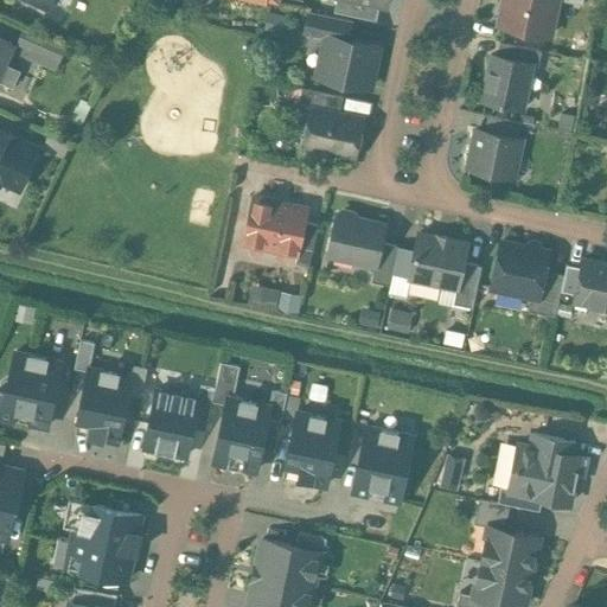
[(379,6),(352,0),(337,0),(334,13),(376,21),(379,6)]
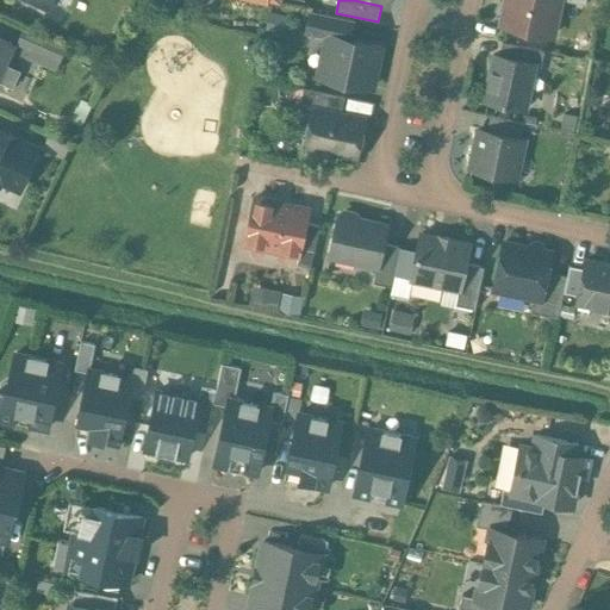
[(560,0),(506,0),(502,26),(553,37),(560,1),(560,0)]
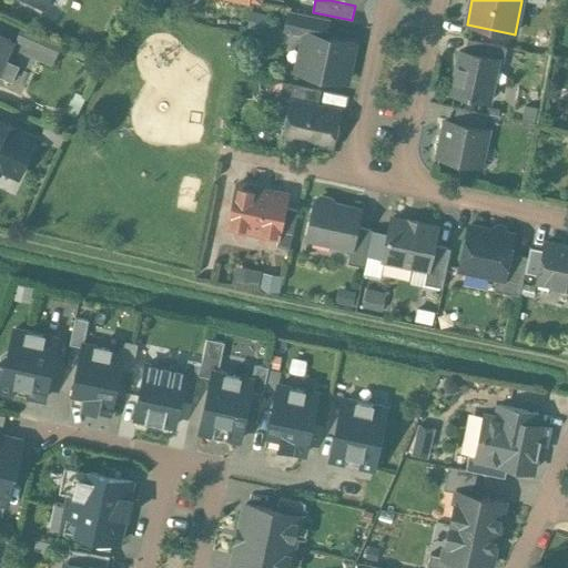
[(328,20),(290,12),(285,33),(305,38),(306,33),(325,38),(328,20)]
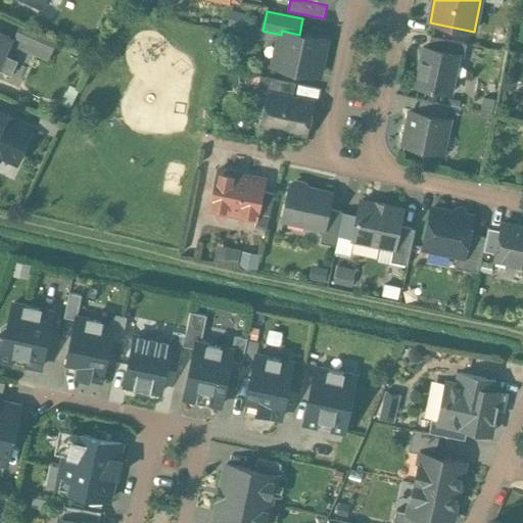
[(43,36),(20,26),(15,39),(38,48),(43,36)]
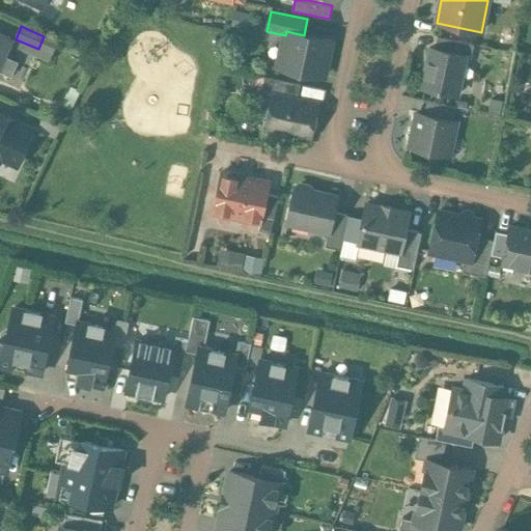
[(304,35),(286,31),(285,35),(278,67),(324,78),(331,40),(304,35)]
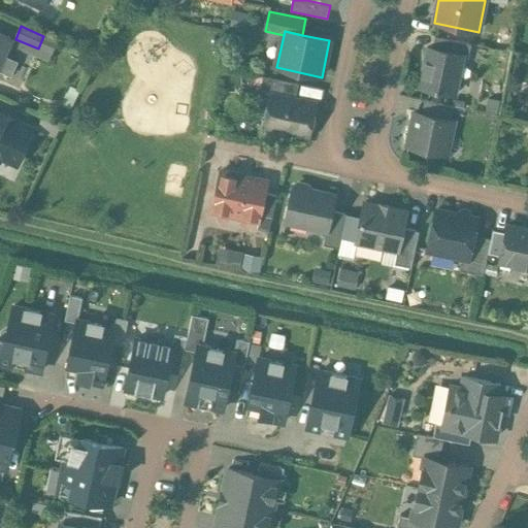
[(0,34),(0,62),(10,39),(0,34)]
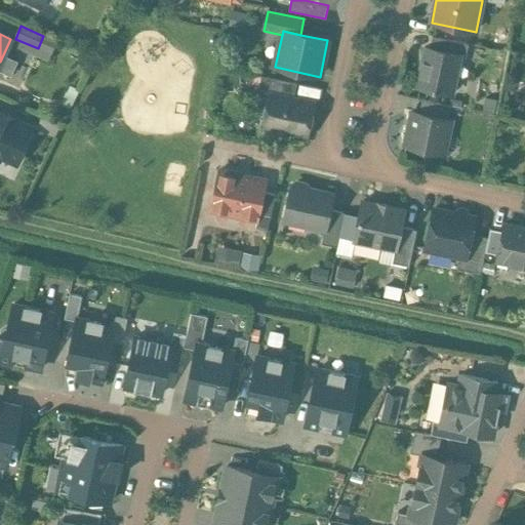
[(469,45),(432,38),(430,49),(460,56),(459,57),(466,59),(469,45)]
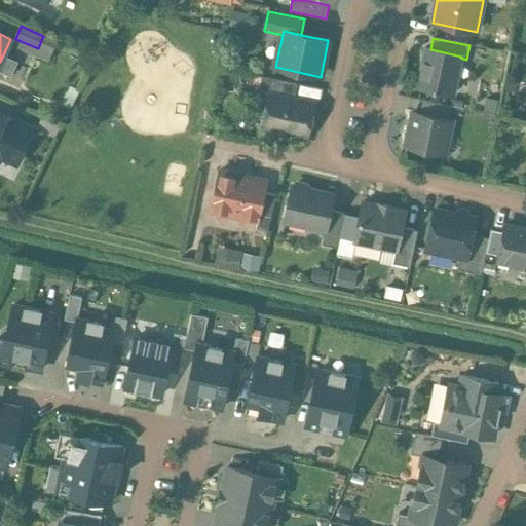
[(430,49),(426,49),(418,87),(435,90),(435,91),(437,92),(437,90),(453,95),(460,58),(461,57),(430,49)]
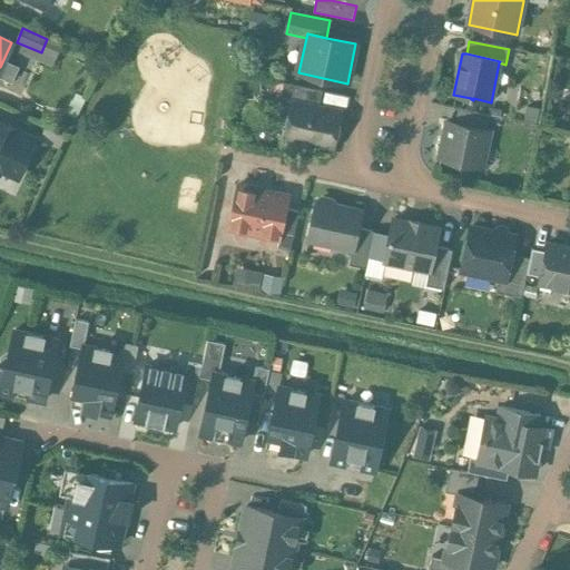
[(322,91),(283,84),(279,102),(292,105),(293,104),(318,109),(322,91)]
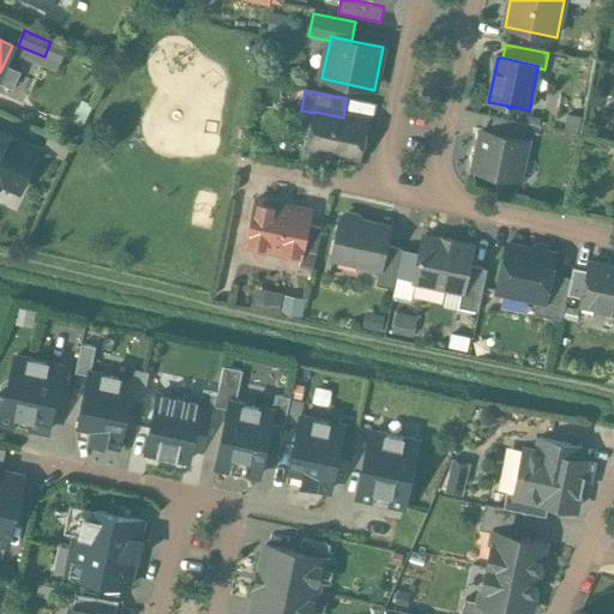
[(343,118),(315,112),(314,113),(307,149),(312,150),(312,152),(324,155),(325,152),(359,160),(367,122),(343,118)]
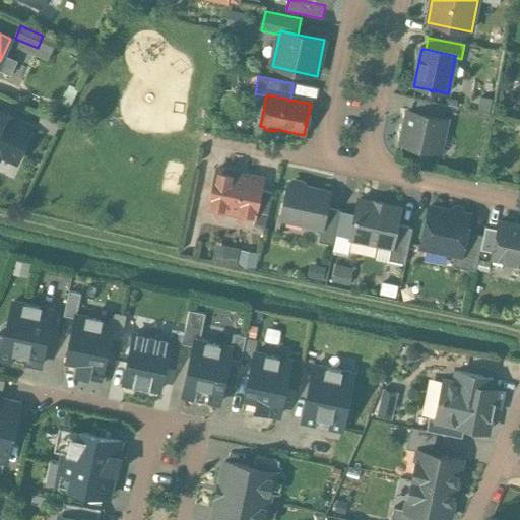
[(447,120),(408,112),(401,145),(440,153),(447,120)]
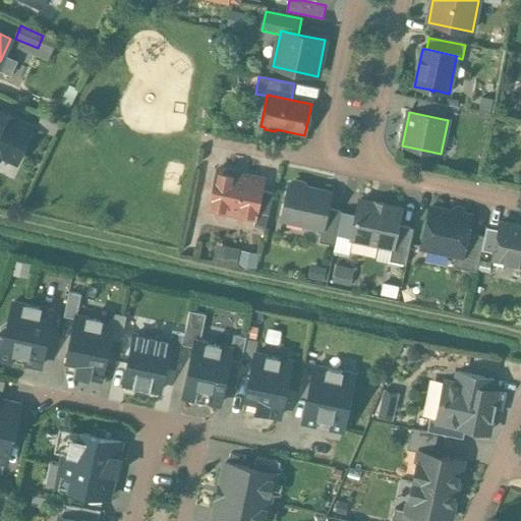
[(39,131),(0,114),(0,159),(22,169),(39,131)]
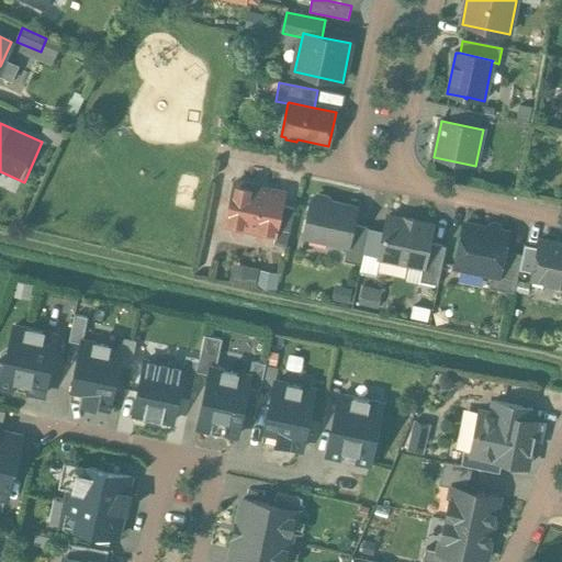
[(284,194),(234,183),(225,226),(276,236),(282,206),(284,194)]
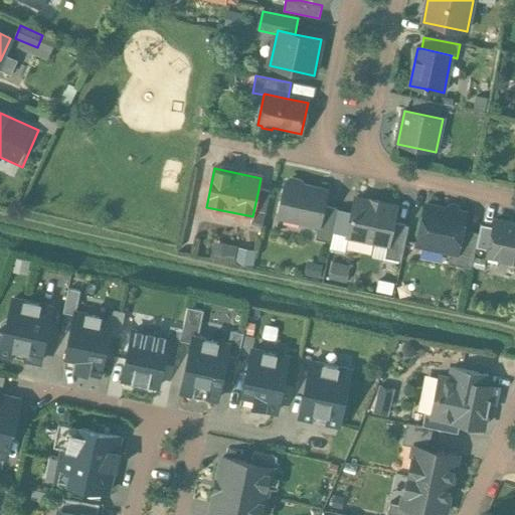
[(301,183),(290,181),(286,184),(279,216),(318,225),(320,225),(324,206),(327,193),(303,187),(301,183)]
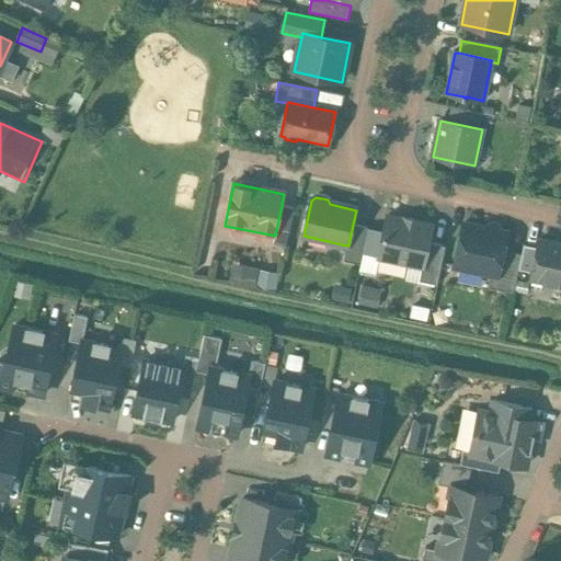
[(294,208),(282,206),(275,236),(273,244),(286,247),(294,208)]
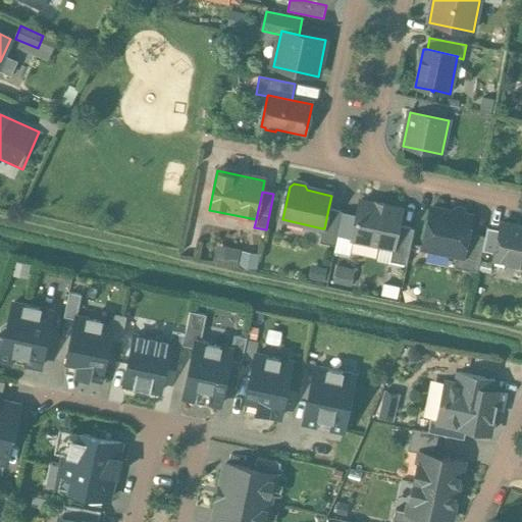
[(376,205),(360,202),(352,240),(393,249),(394,249),(399,226),(402,211),(389,208),(389,207),(376,204),(376,205)]
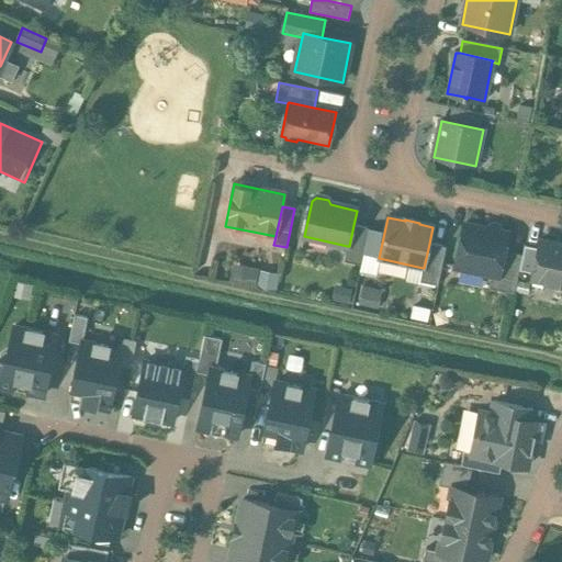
[(369,229),(353,225),(349,246),(347,246),(344,261),(361,266),(369,229)]
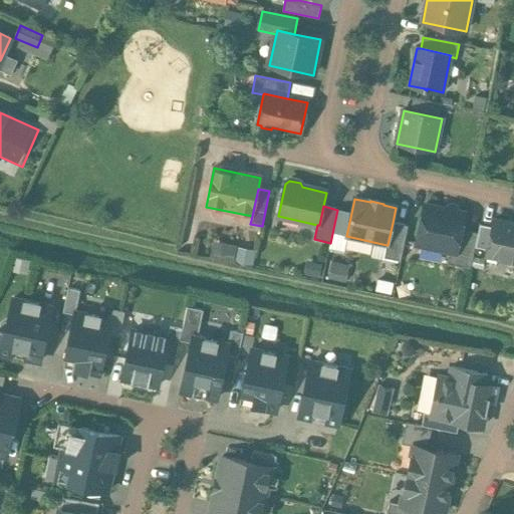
[(464,214),(425,206),(417,245),(449,252),(456,253),(461,230),(464,214)]
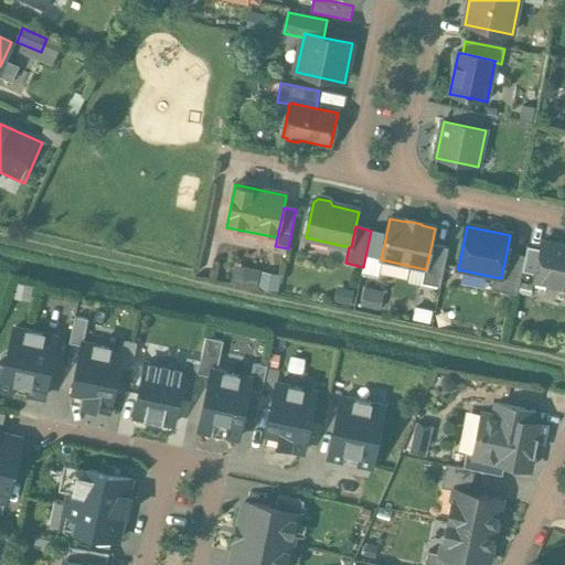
[(564,246),(543,242),(535,276),(534,281),(564,287),(564,246)]
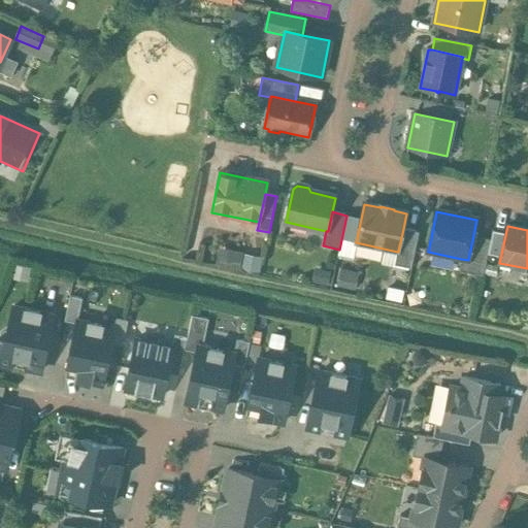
[(419,233),(403,229),(398,252),(397,252),(394,265),(410,269),(419,233)]
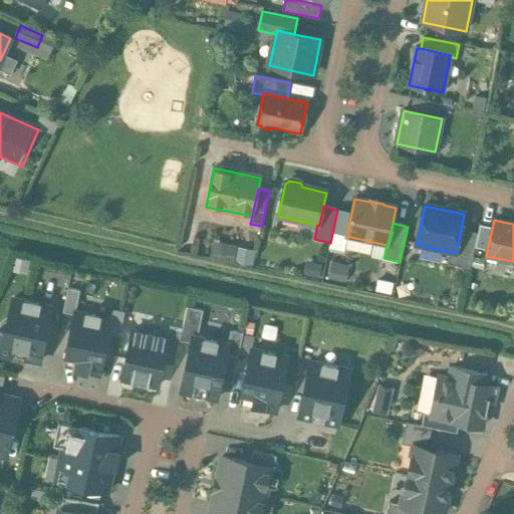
[(492,228),(480,225),(478,234),(475,248),(487,251),(492,228)]
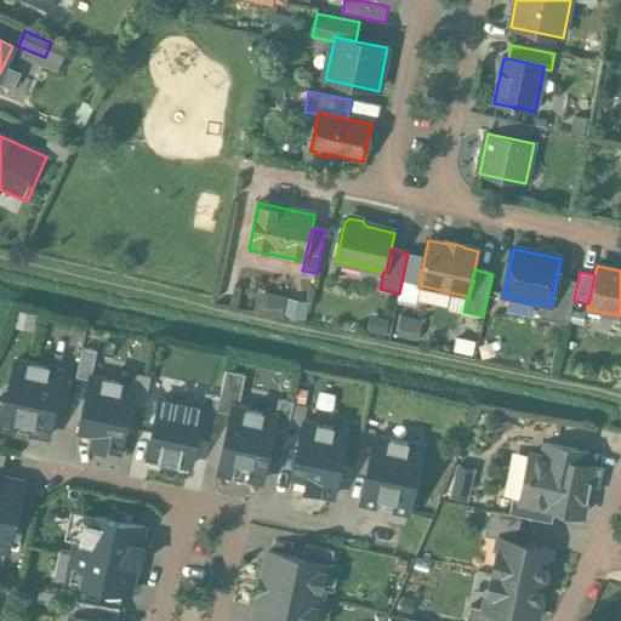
[(577,283),(557,278),(551,306),(542,305),(540,319),(569,325),(574,300),(577,283)]
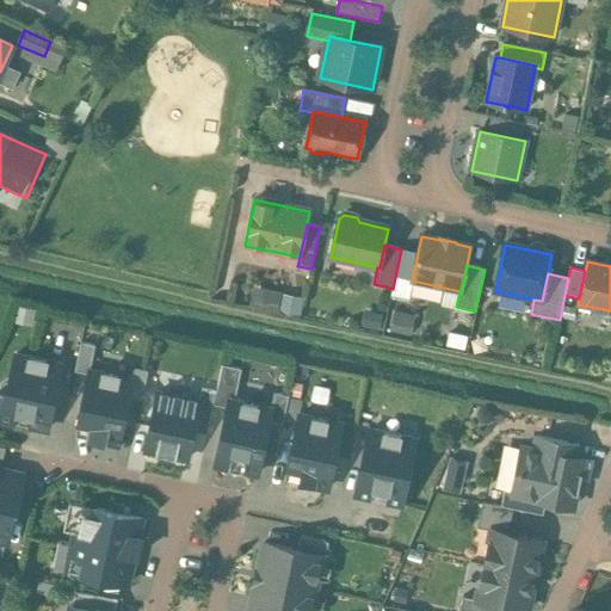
[(389,329),(412,334),(415,315),(393,310),(389,329)]
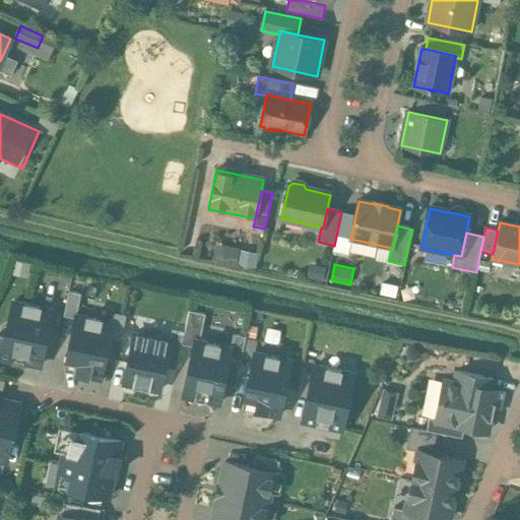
[(0,359),(41,367),(52,311),(11,303),(10,321),(0,326),(0,359)]
